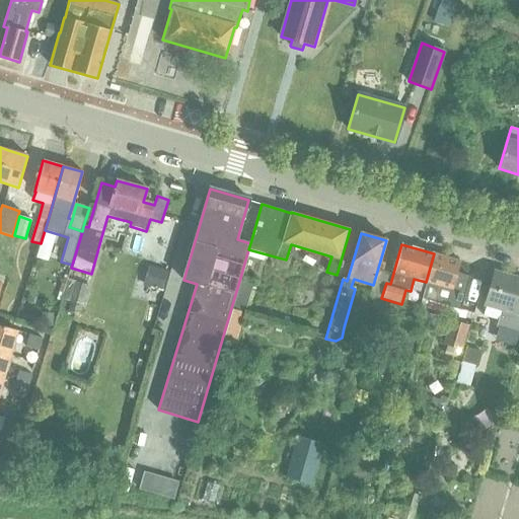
[(434,253),(426,282),(427,282),(422,298),(460,309),(470,277),(456,273),(460,262),(434,253)]
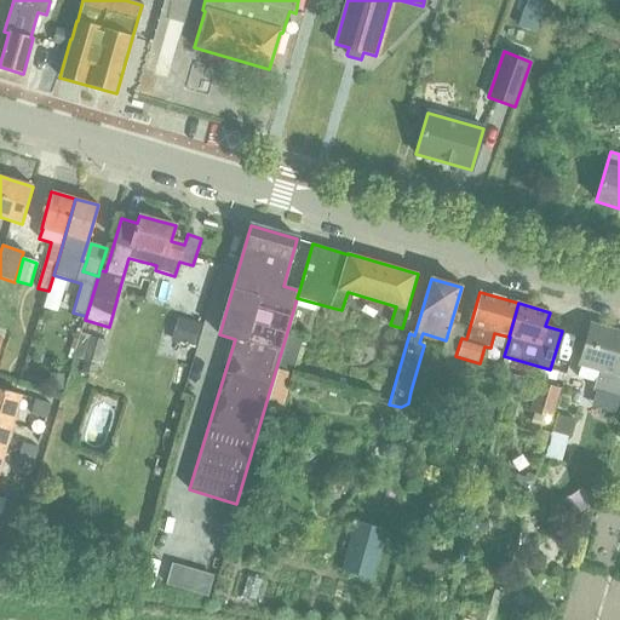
[(201,323),(182,317),(174,343),(194,348),(201,323)]
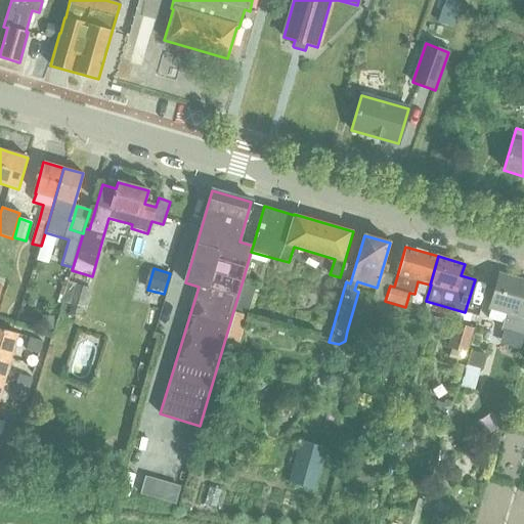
[(501,323),(499,332),(523,338),(523,281),(498,274),(489,308),(490,309),(487,319),(501,323)]
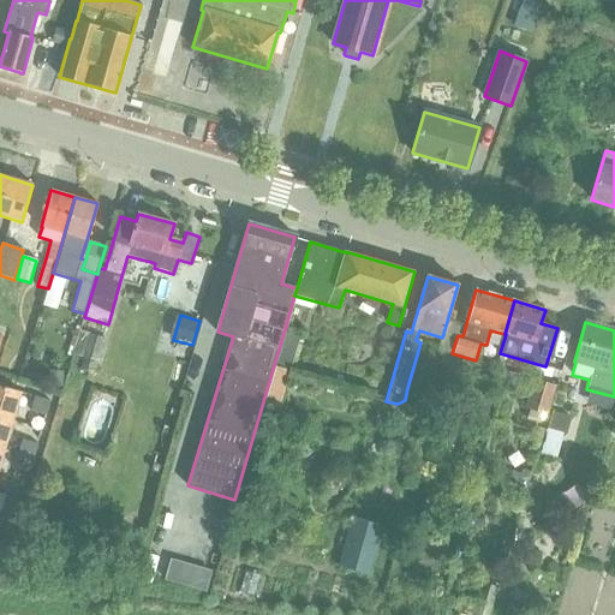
[(274,365),(261,410),(278,415),(291,370),(300,334),(285,329),(274,365)]
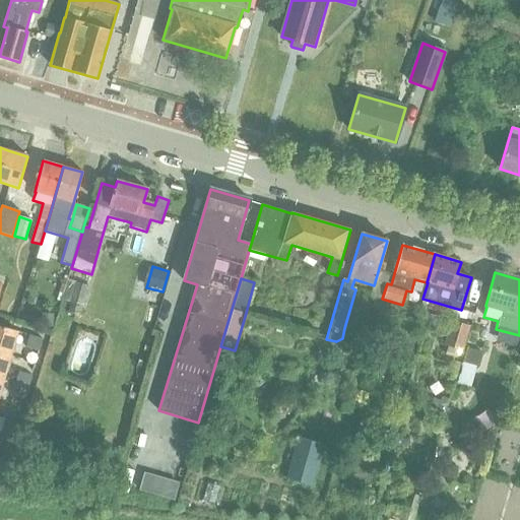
[(86,307),(91,287),(70,280),(63,303),(69,304),(67,312),(75,315),(73,318),(78,319),(79,316),(80,316),(83,306),(86,307)]
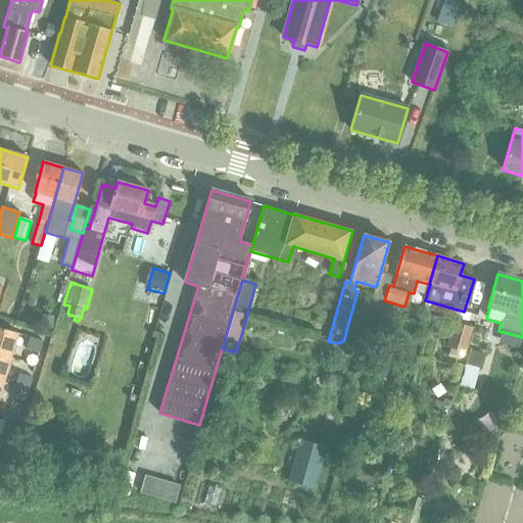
[(462,352),(465,353),(473,327),(454,322),(446,348),(449,349),(462,352)]
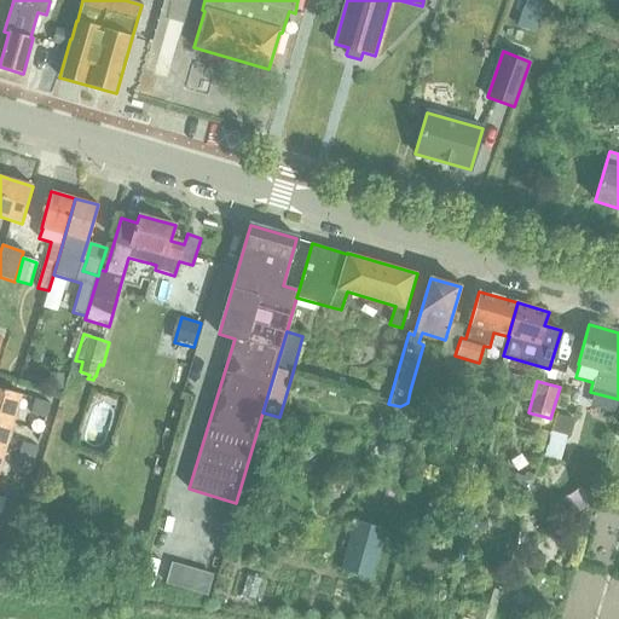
[(0,388),(0,418),(13,422),(22,395),(0,388)]
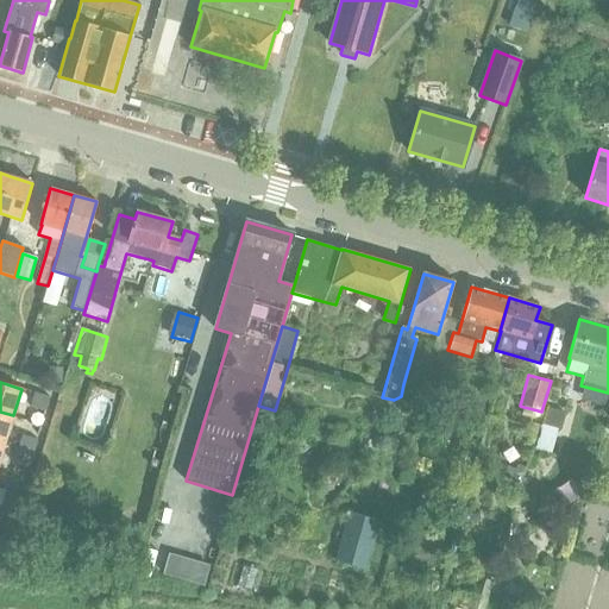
[(36,393),(31,408),(46,412),(50,397),(36,393)]
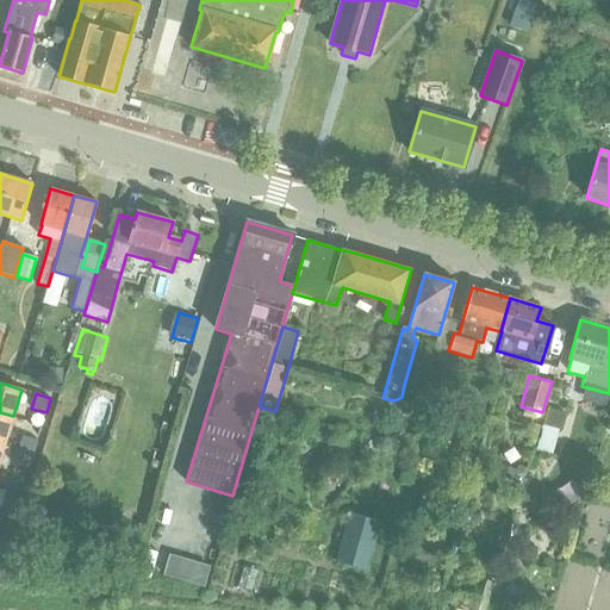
[(539,411),(524,408),(522,417),(536,421),(539,411)]
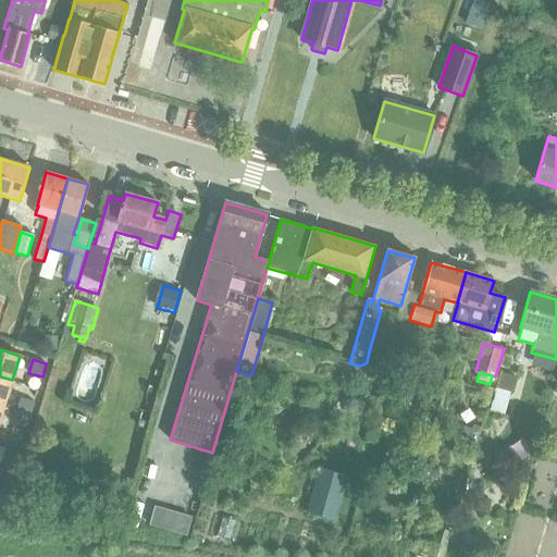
[(0,376),(0,404),(4,406),(12,380),(0,376)]
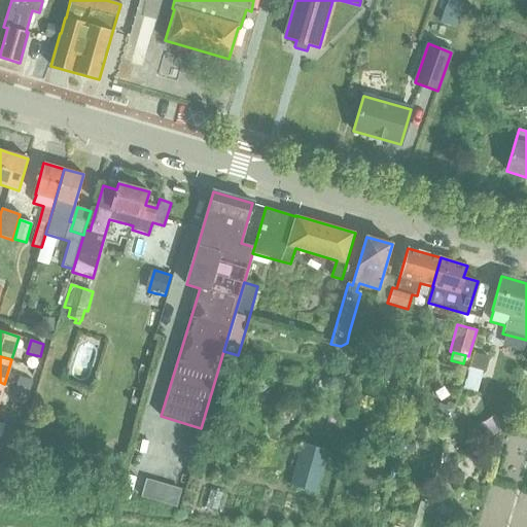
[(483,389),(488,366),(466,362),(461,384),(483,389)]
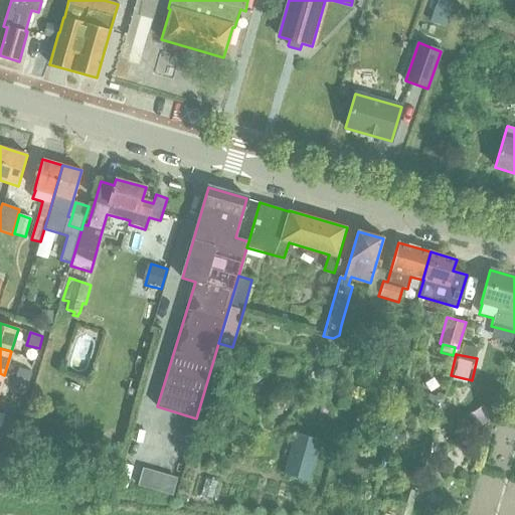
[(29,384),(32,372),(20,368),(16,381),(29,384)]
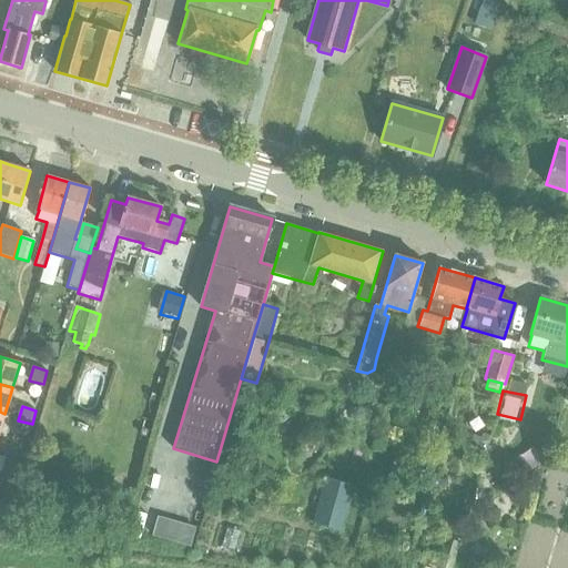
[(18,421),(14,434),(28,437),(32,424),(18,421)]
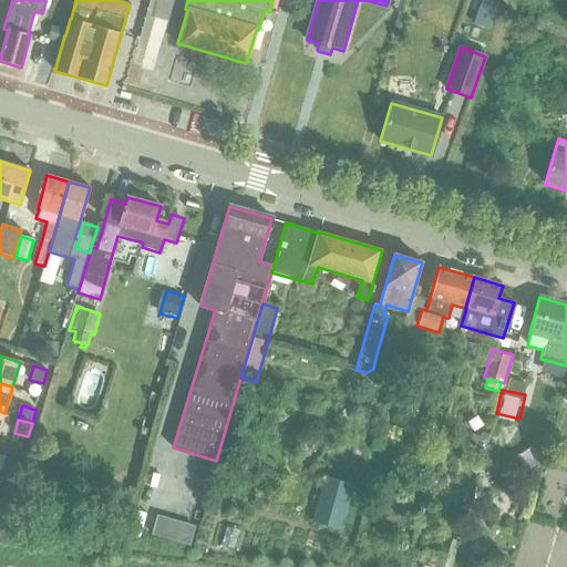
[(17,476),(21,462),(0,455),(0,470),(3,472),(17,476)]
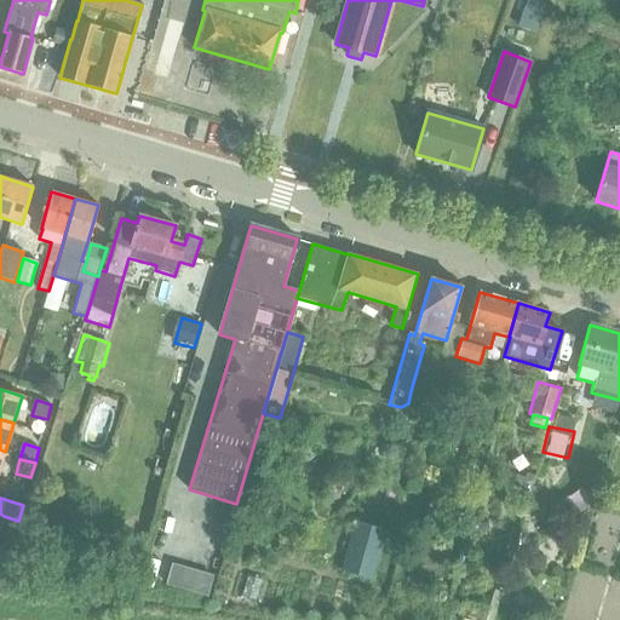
[(18,521),(4,516),(0,528),(0,530),(15,535),(18,521)]
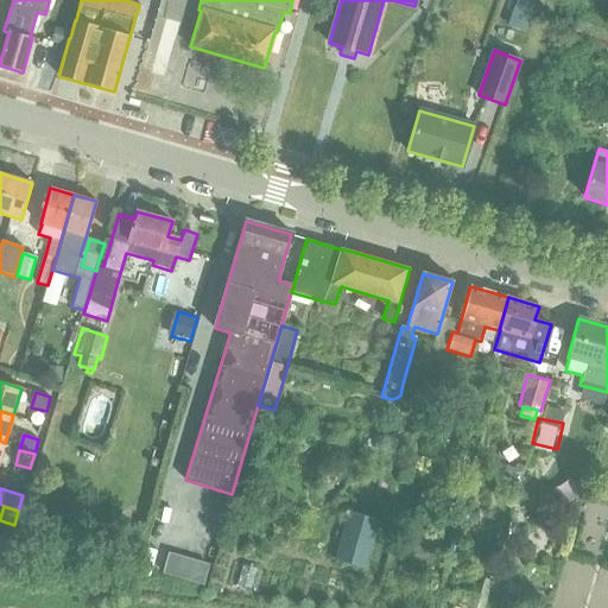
[(349,511),(341,540),(336,559),(367,568),(380,519),(349,511)]
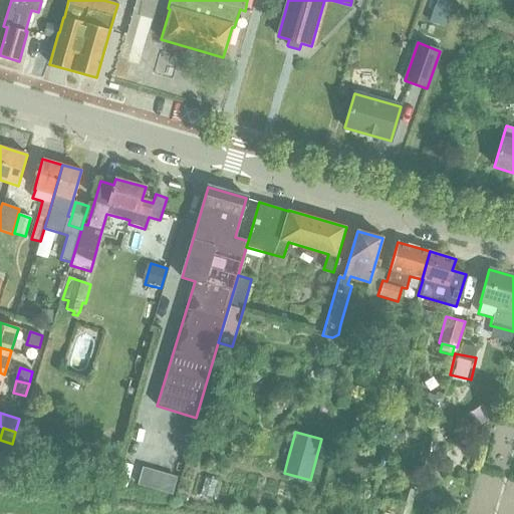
[(178,490),(181,469),(146,465),(143,485),(178,490)]
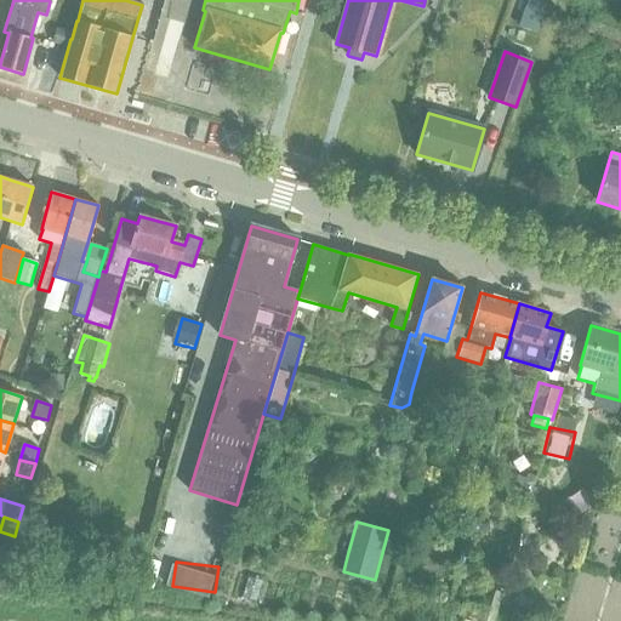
[(251,576),(245,593),(265,600),(272,584),(251,576)]
